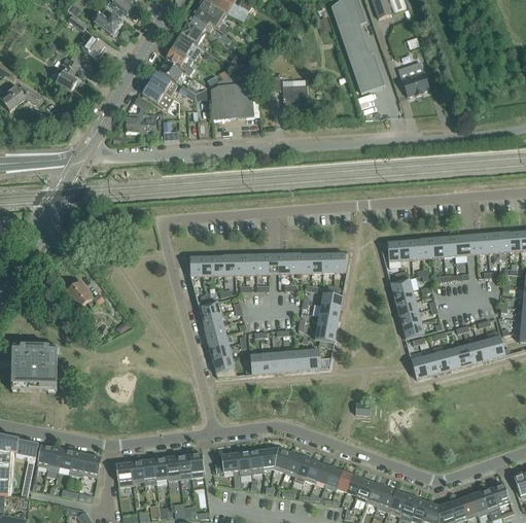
[(106,3),(112,8),(119,15),(124,11),(126,13),(126,12),(127,13),(132,7),(131,6),(134,3),(131,0),(109,0),(106,3)]
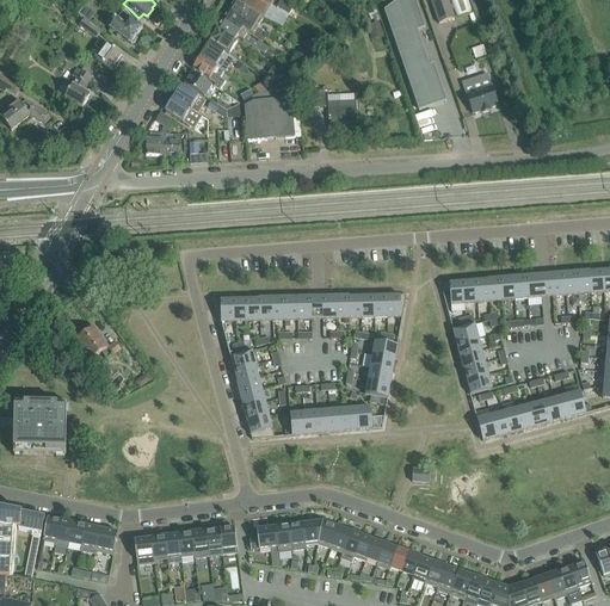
[(232,0),(228,6),(257,25),(257,24),(263,14),(240,0),(232,0)]
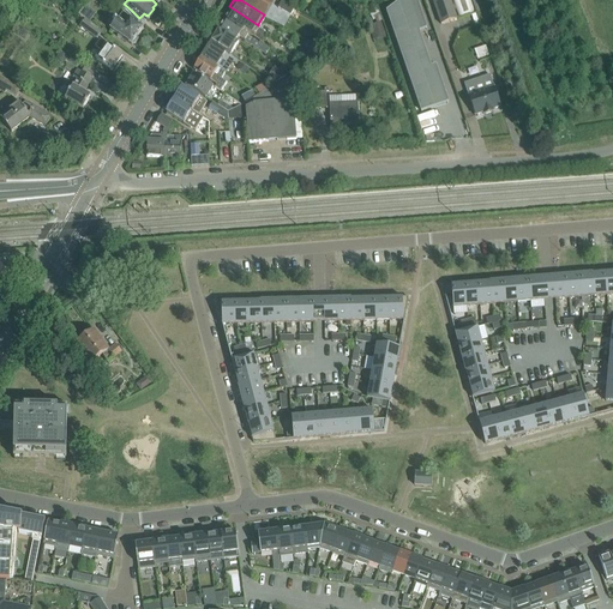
[(245,0),(264,12),(271,0),(245,0)]
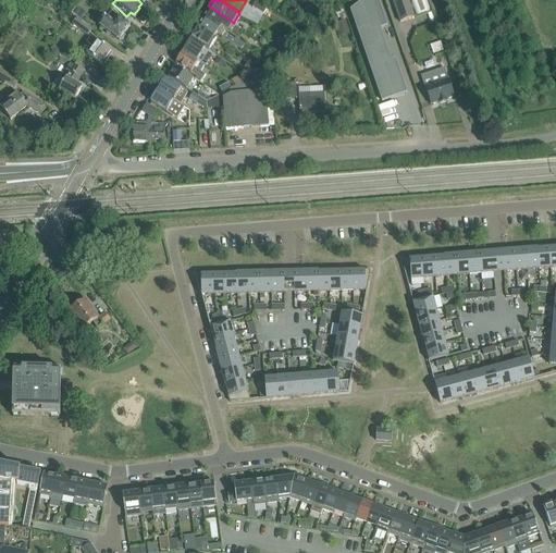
[(252,0),(251,3),(262,10),(267,4),(260,0),(252,0)]
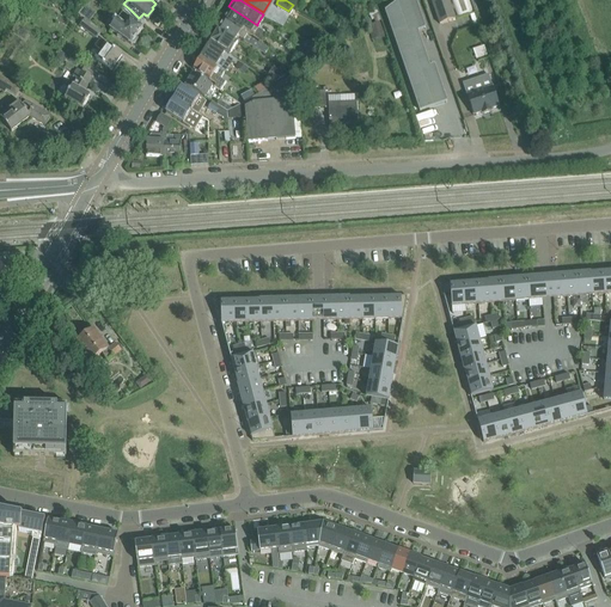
[(393,0),(385,7),(419,108),(447,98),(434,61),(429,62),(417,28),(426,24),(416,0),(393,0)]
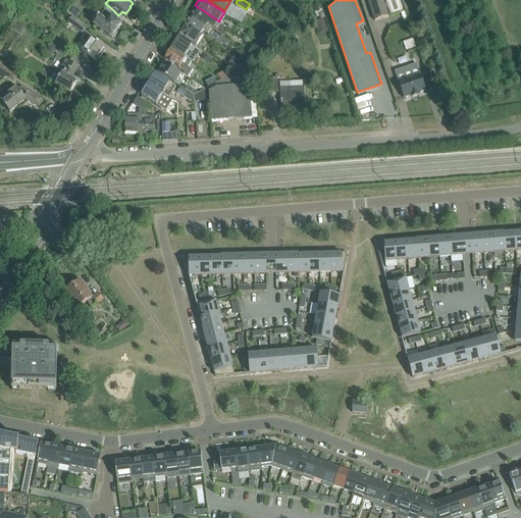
[(369,0),(374,16),(387,12),(383,0),(369,0)]
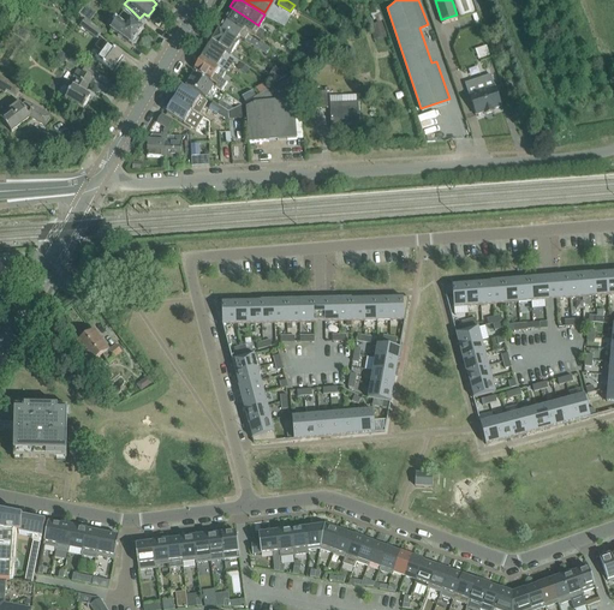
[(453,0),(458,13),(475,7),(472,0),(453,0)]
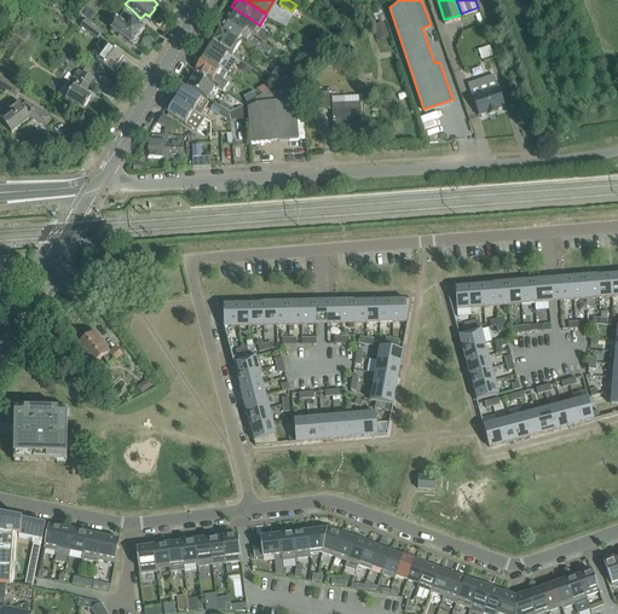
[(260,25),(231,6),(229,10),(227,10),(227,13),(225,16),(243,28),(246,24),(254,29),(264,36),(267,29),(260,24),(260,25)]
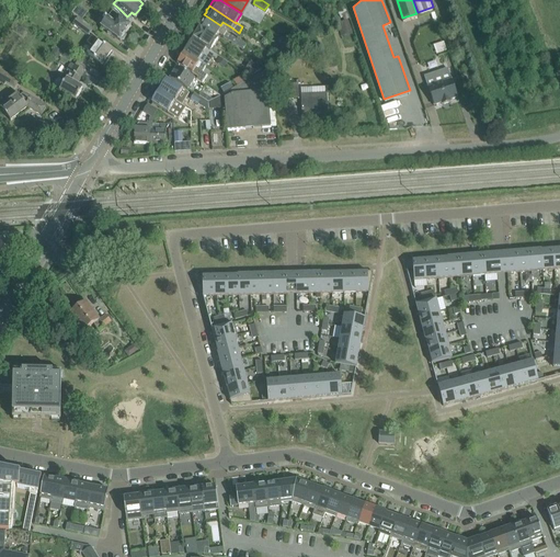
[(130,21),(117,12),(111,7),(100,23),(120,37),(120,36),(122,36),(125,32),(124,30),(130,21)]
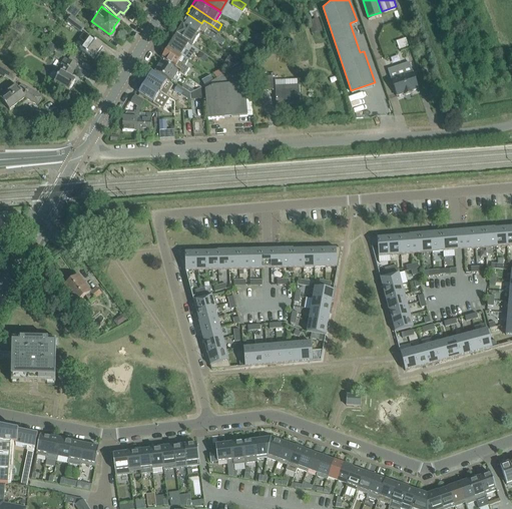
[(84,23),(70,12),(66,18),(80,29),(84,23)]
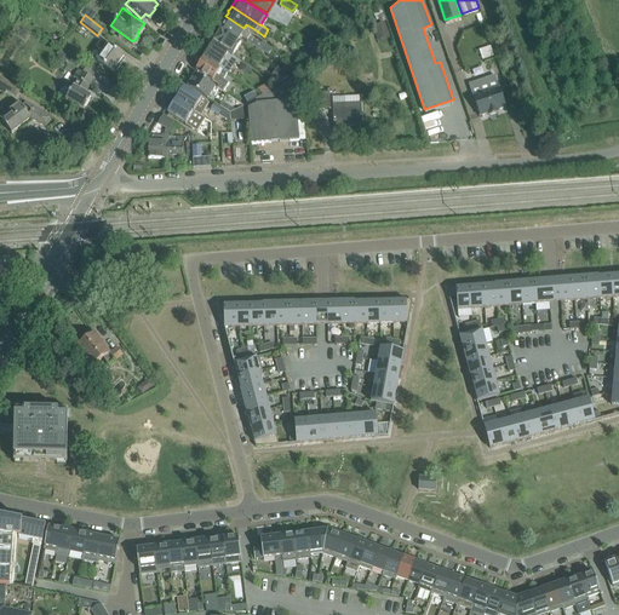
[(262,40),(244,28),(225,16),(219,26),(238,38),(240,33),(253,41),(268,50),(270,46),(262,40)]
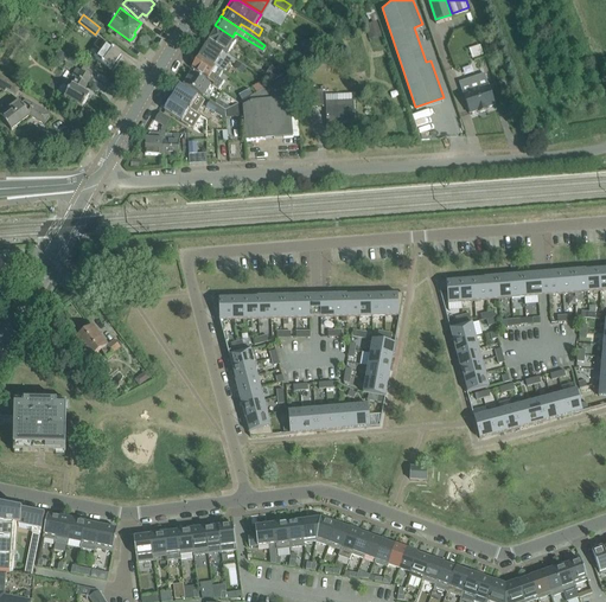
[(233,37),(215,25),(209,36),(229,47),(235,38),(233,37)]
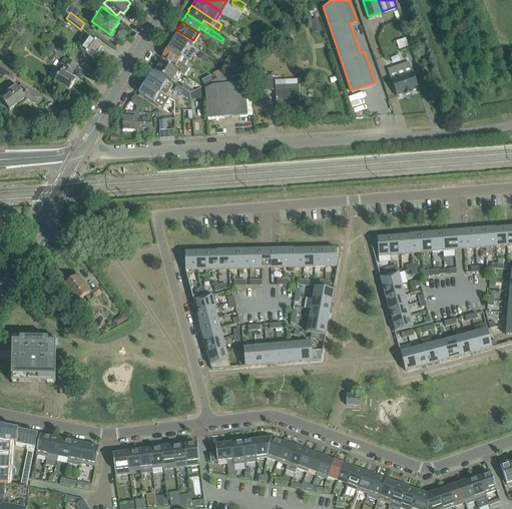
[(101,43),(88,33),(83,29),(80,35),(84,38),(78,46),(92,56),(92,55),(94,57),(99,50),(97,49),(101,43)]
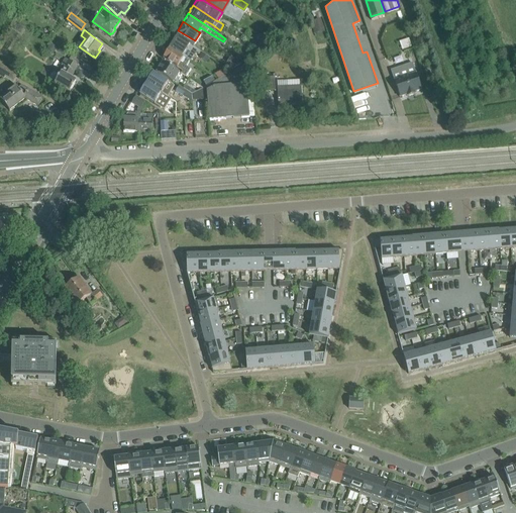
[(172,37),(173,38),(169,44),(183,54),(184,54),(182,53),(183,49),(187,53),(191,46),(198,50),(200,48),(193,43),(194,42),(177,31),(175,34),(172,37)]
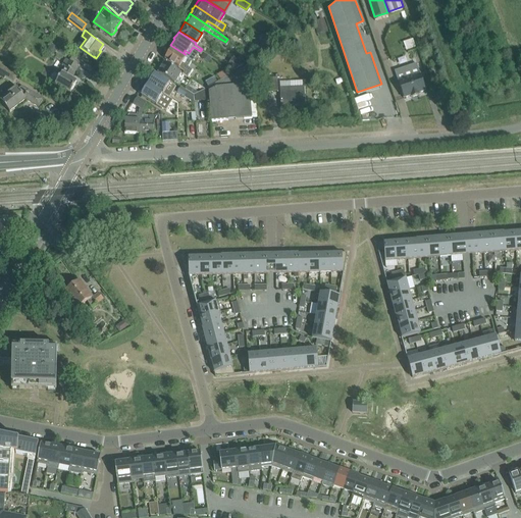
[(275,43),(263,36),(258,45),(264,48),(265,49),(275,43)]
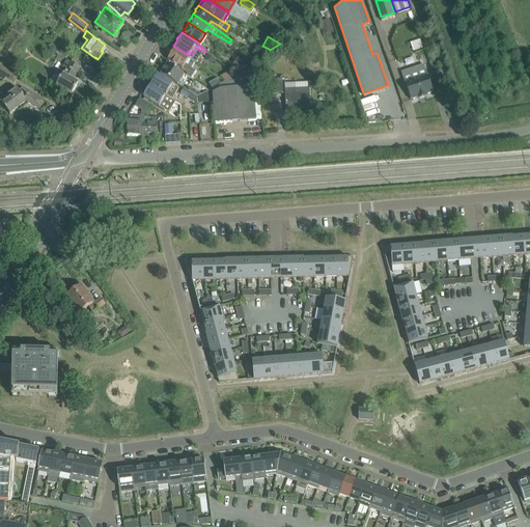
[(185,60),(188,55),(173,46),(172,47),(171,46),(169,49),(170,51),(166,56),(182,66),(180,68),(184,71),(190,76),(195,67),(185,60)]
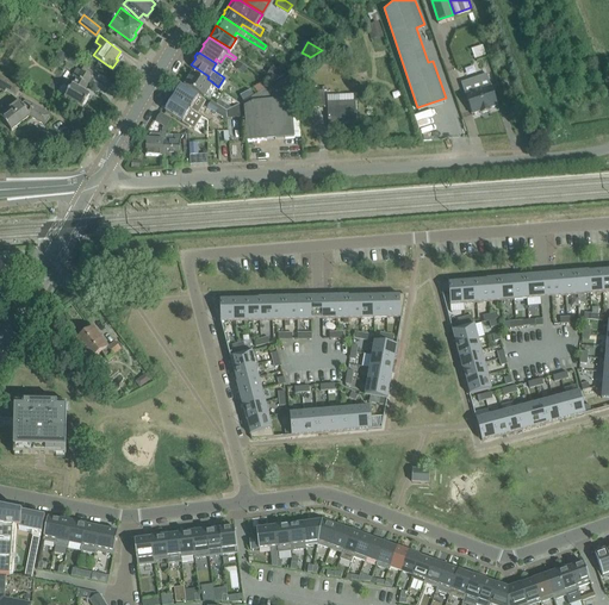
[(232,64),(242,72),(247,64),(237,57),(232,64)]
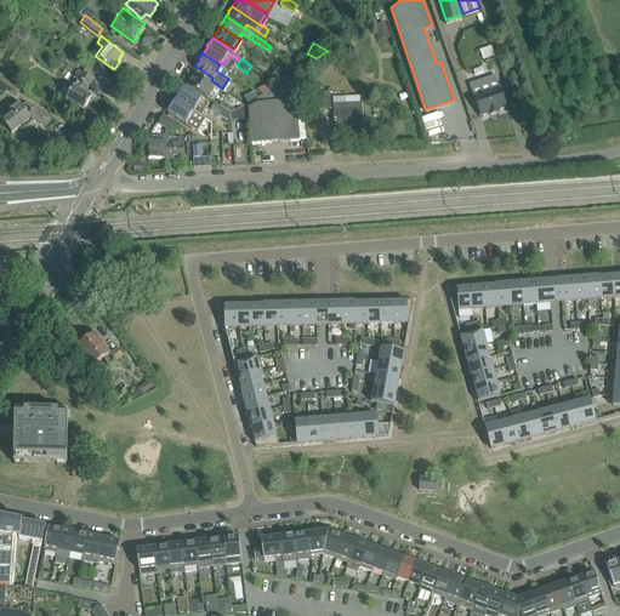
[(289,73),(282,67),(277,63),(269,74),(274,77),(277,79),(289,73)]
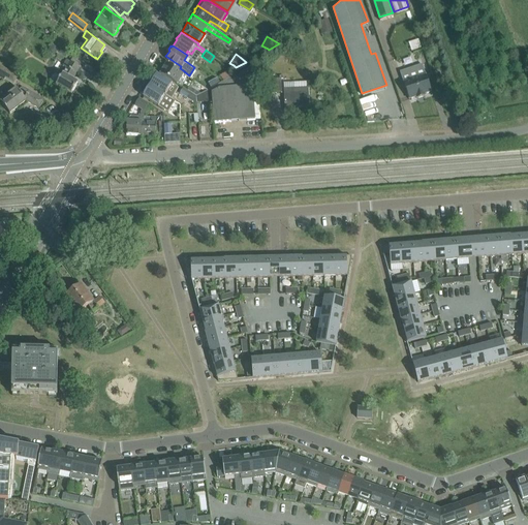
[(53,71),(50,76),(51,79),(56,83),(56,84),(57,86),(59,87),(61,87),(62,86),(70,90),(76,79),(71,75),(79,64),(65,56),(62,62),(65,64),(60,73),(55,71),(53,71)]
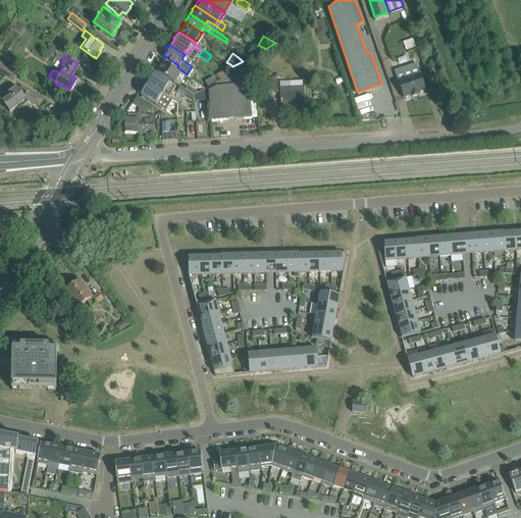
[(180,69),(177,67),(163,58),(160,63),(159,63),(157,66),(157,67),(156,68),(174,80),(180,69)]
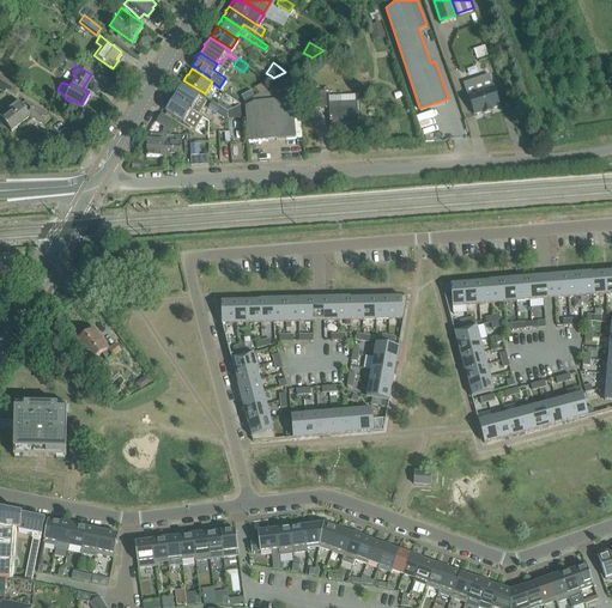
[(292,93),(291,85),(297,84),(296,72),(290,72),(290,73),(246,98),(249,138),(296,134),(295,125),(301,123),(297,92),(292,93)]
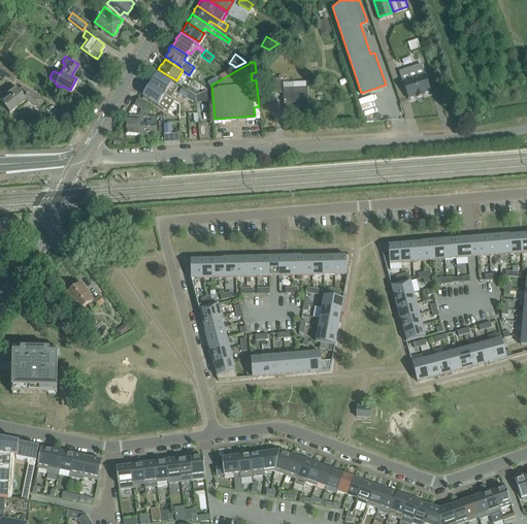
[(0,74),(3,76),(4,74),(13,79),(18,73),(0,63),(0,74)]
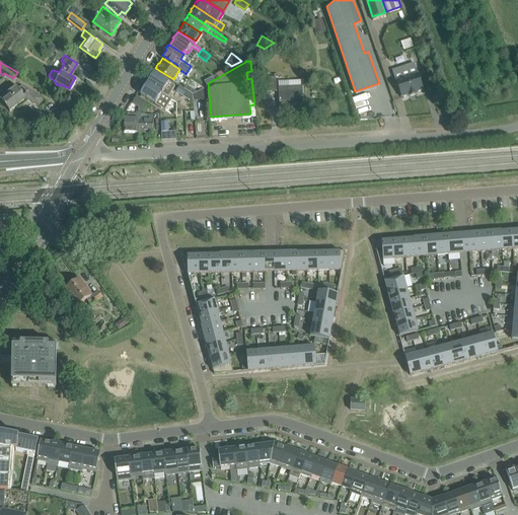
[(147,79),(146,80),(161,90),(162,90),(167,93),(170,88),(174,83),(153,70),(150,74),(150,75),(149,75),(148,76),(148,77),(147,78),(147,79)]
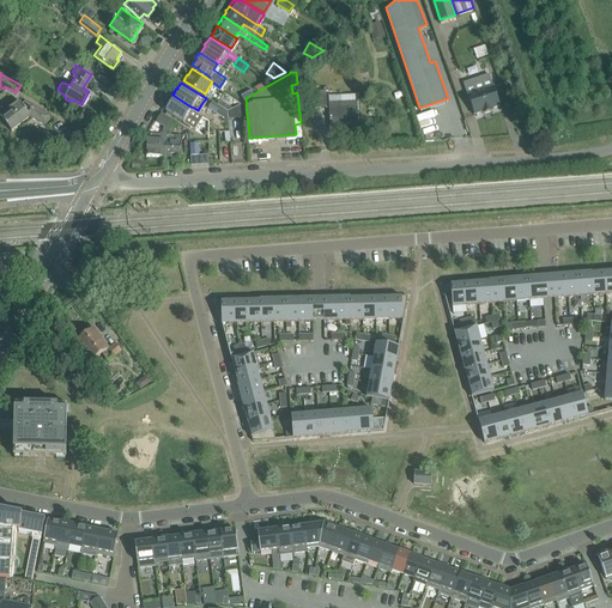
[(316,84),(317,86),(317,104),(326,103),(325,87),(328,86),(327,83),(316,84)]
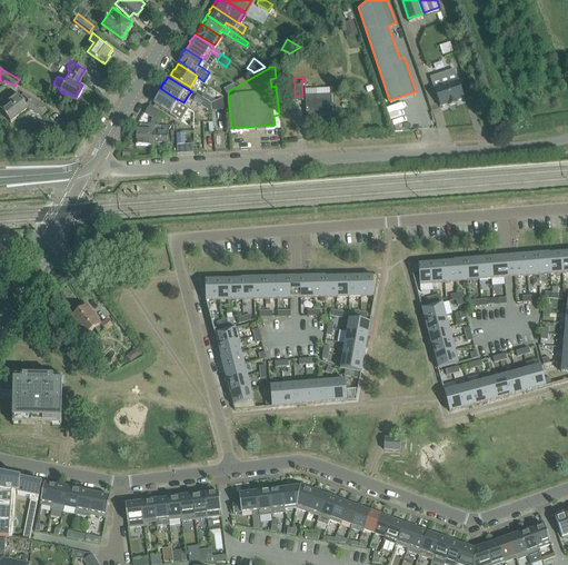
[(457,77),(432,85),(439,102),(447,100),(447,102),(456,99),(455,97),(462,95),(457,77)]
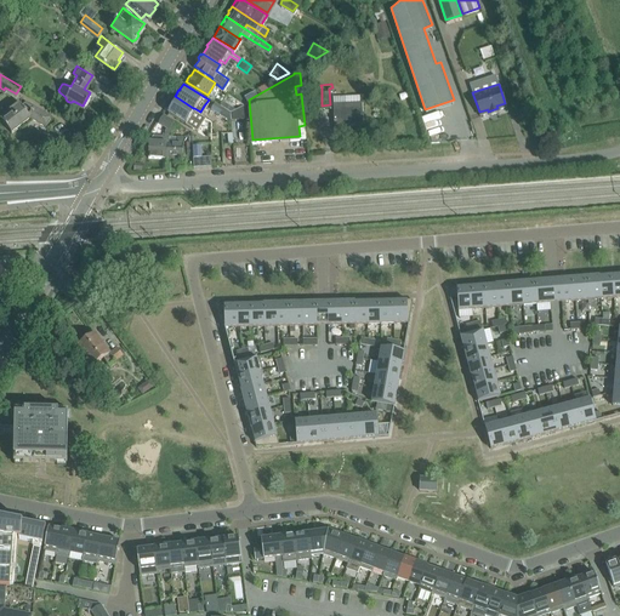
[(334,123),(362,121),(362,100),(359,100),(359,92),(333,93),(333,101),(334,123)]
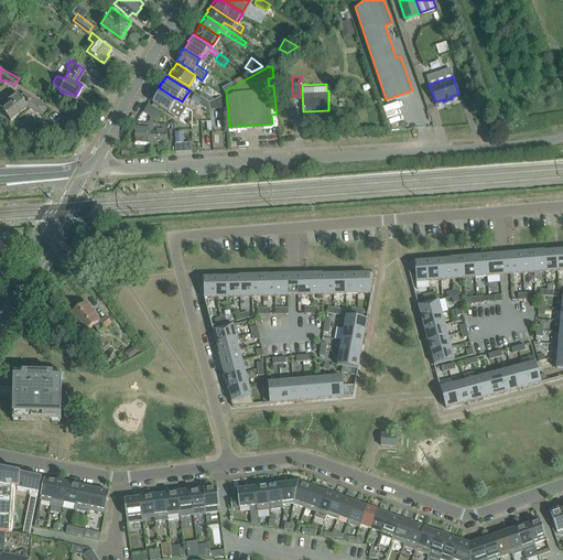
[(155,94),(152,99),(179,117),(183,109),(186,104),(182,101),(176,98),(175,98),(159,87),(157,92),(155,90),(153,94),(155,94)]
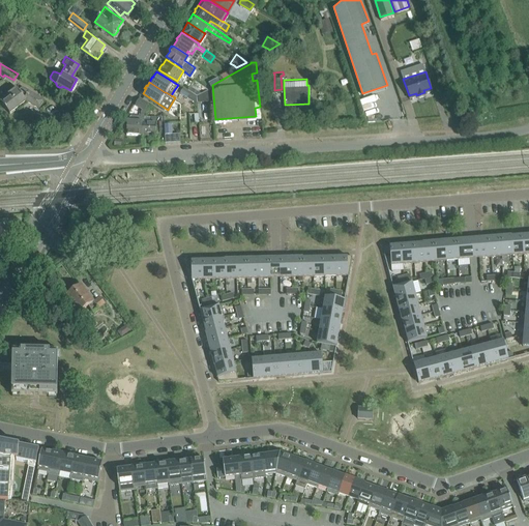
[(207,87),(202,83),(195,93),(196,93),(207,87)]
